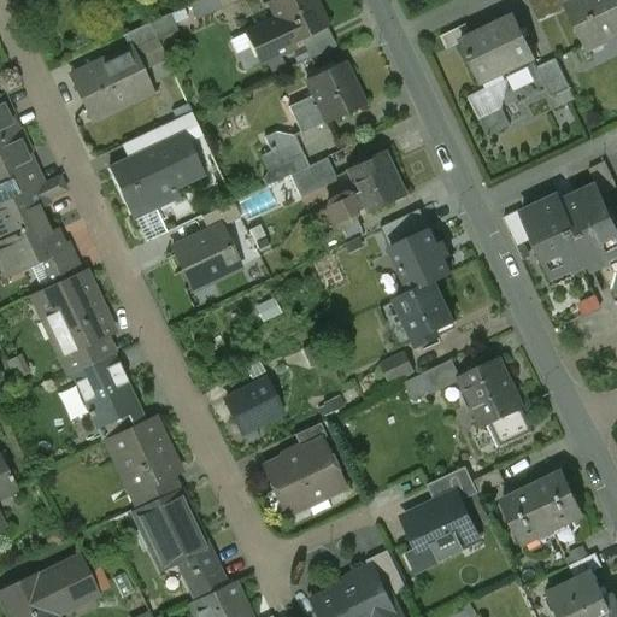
[(276,18),(246,33),(260,64),(292,50),(289,45),(325,28),(312,0),(272,0),(269,3),(276,18)]
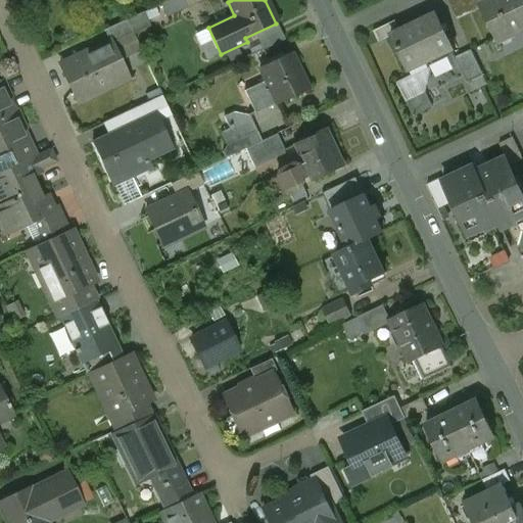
[(522,0),(495,0),(480,7),(496,41),(522,28),(522,0)]
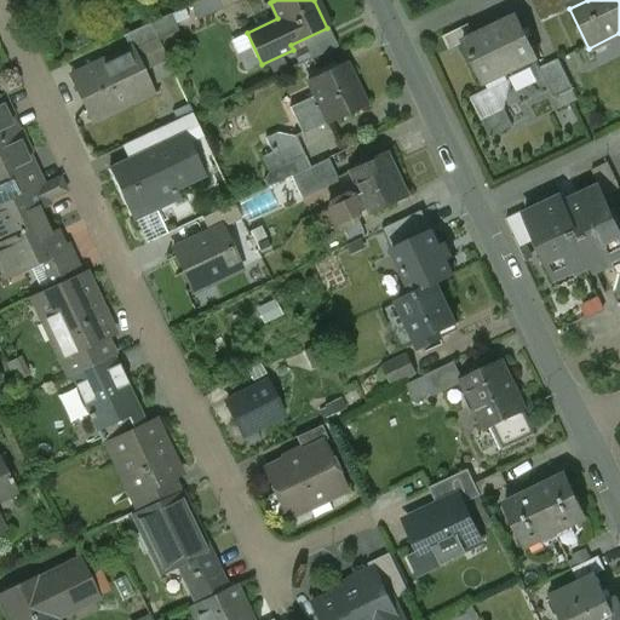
[(472,39),(463,44),(482,85),(483,84),(487,91),(470,98),(489,138),(512,127),(504,109),(507,81),(504,74),(537,59),(517,18),(472,39)]
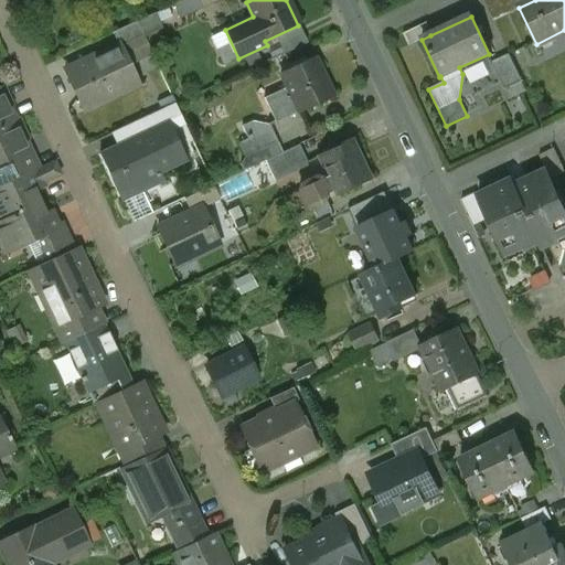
[(137,21),(113,33),(121,44),(124,43),(134,65),(152,54),(137,21)]
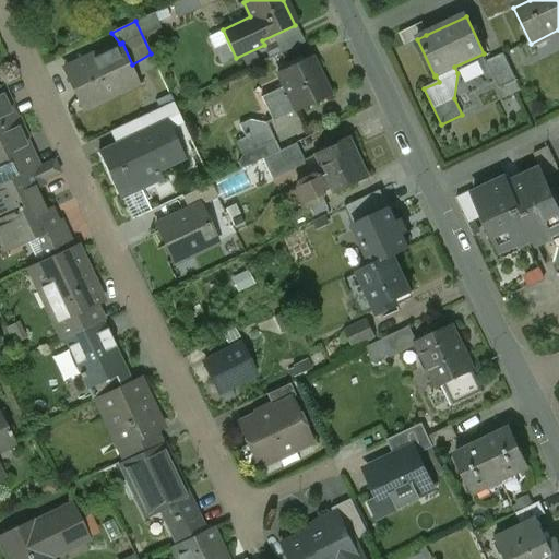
[(420,23),(399,33),(404,45),(417,39),(426,35),(420,23)]
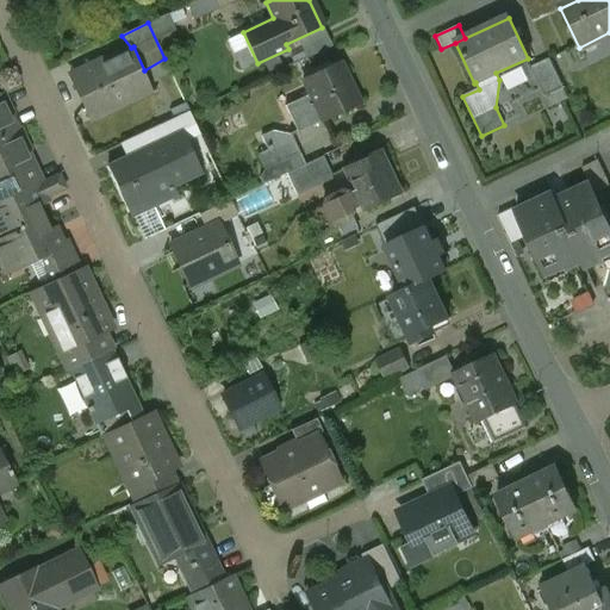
[(131,48),(72,75),(92,119),(154,91),(144,70),(134,47),(131,48)]
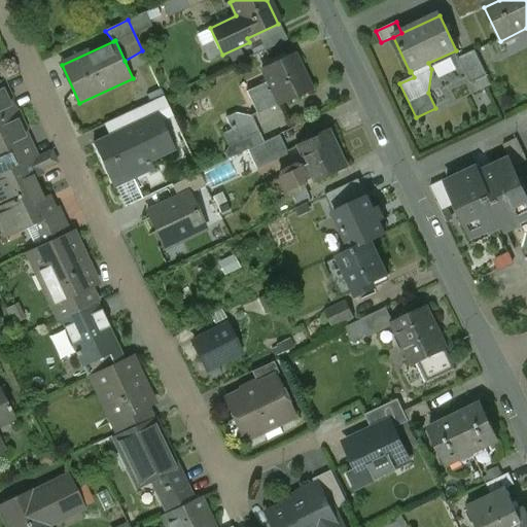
[(475,50),(458,59),(470,84),(487,77),(475,50)]
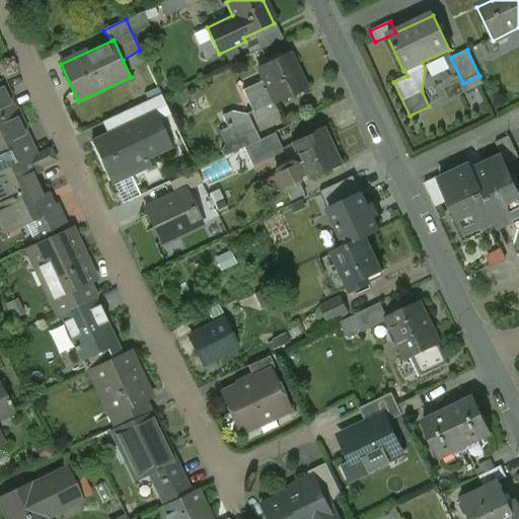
[(288,54),(257,68),(264,81),(274,103),(305,88),(288,54)]
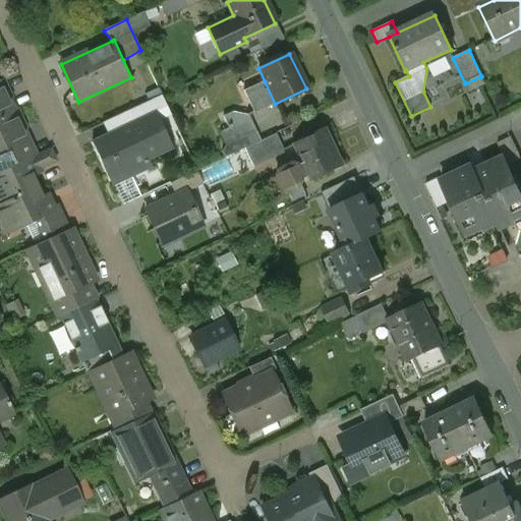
[(1,79),(0,79),(0,117),(16,110),(15,110),(13,111),(4,92),(7,91),(1,79)]
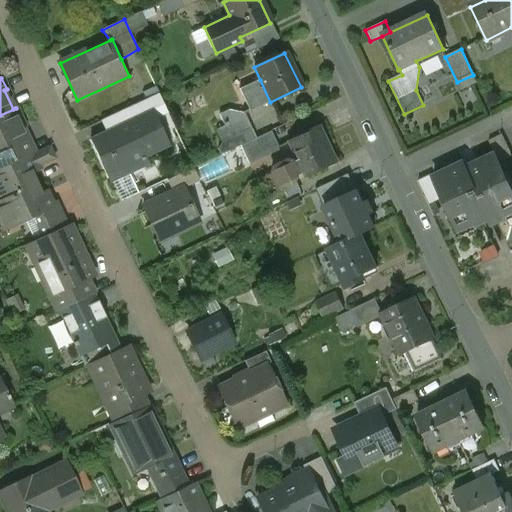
[(260,80),(239,89),(249,112),(270,102),(260,80)]
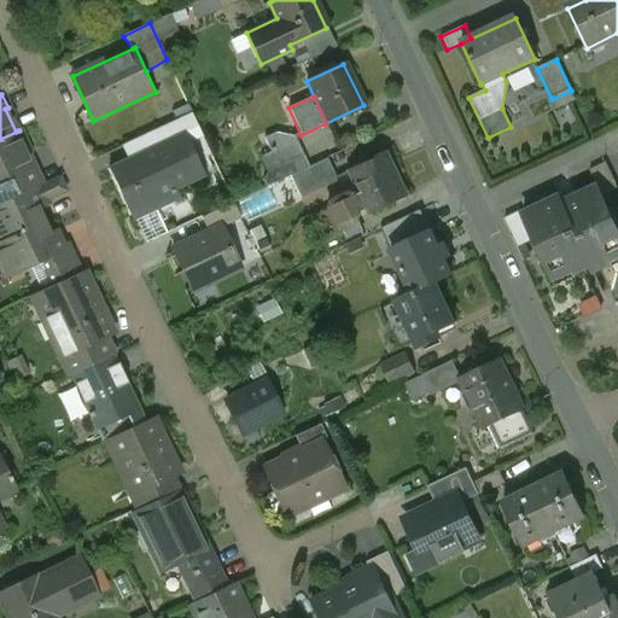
[(191,114),(156,130),(162,144),(184,133),(188,143),(202,136),(191,114)]
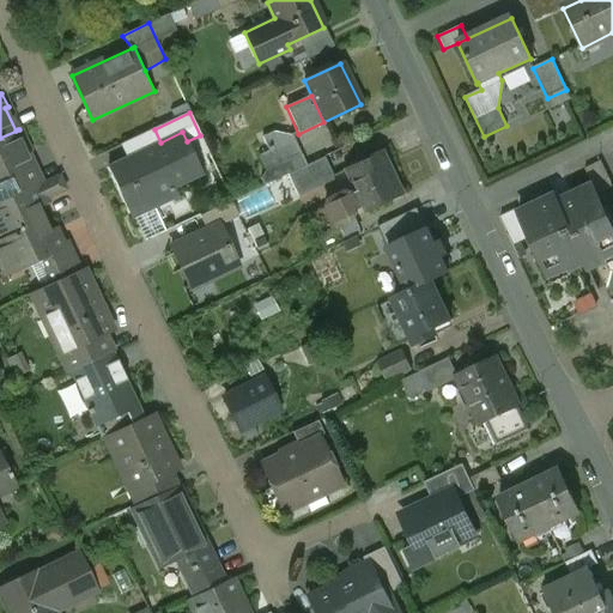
[(19,129),(0,138),(0,201),(38,183),(22,144),(24,143),(19,129)]
